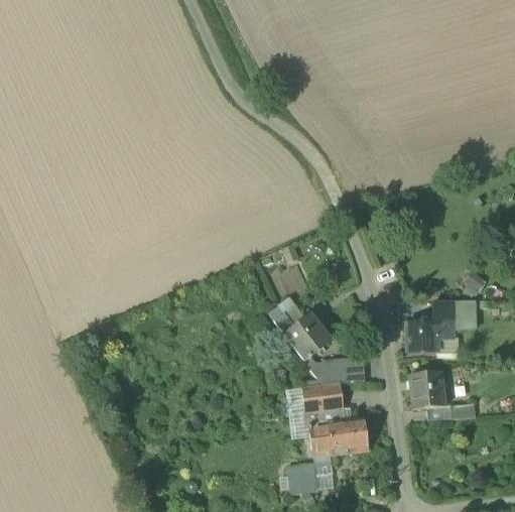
[(300,258),(292,242),(281,247),(288,263),(300,258)]
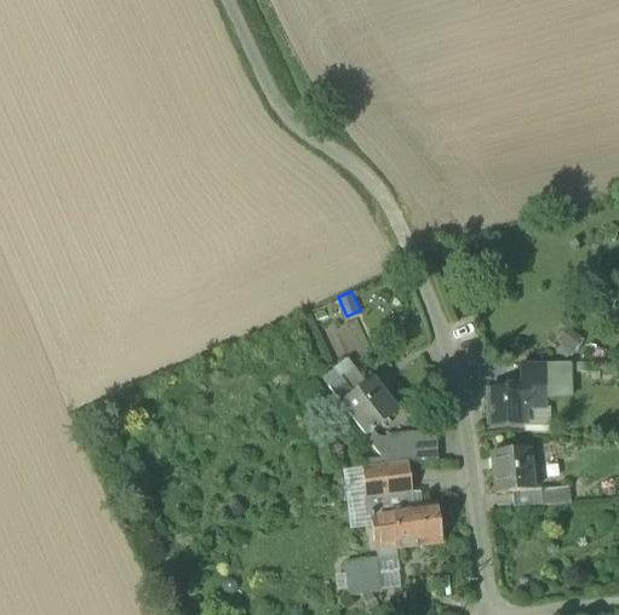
[(583,335),(566,323),(556,337),(573,349),(583,335)]
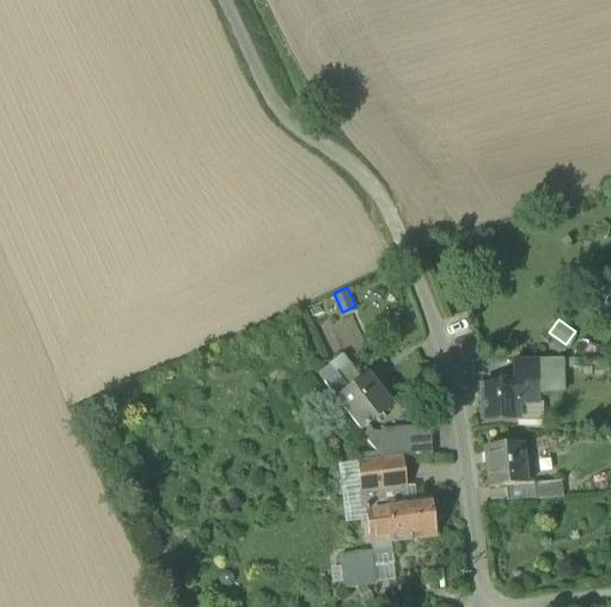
[(337,372),(350,390),(364,379),(343,353),(318,372),(325,380),(337,372)]
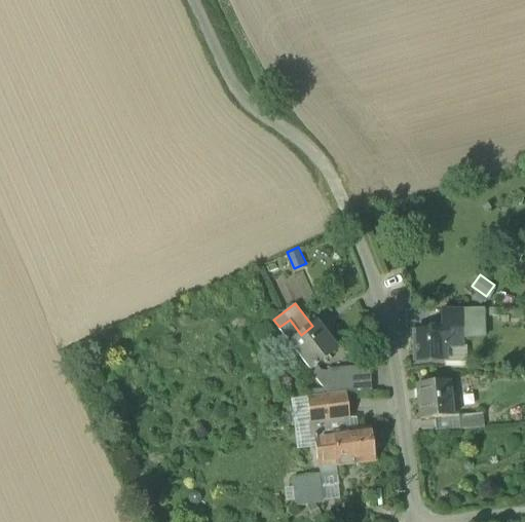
[(443,320),(462,320),(470,320),(470,307),(470,305),(442,306),(443,320)]
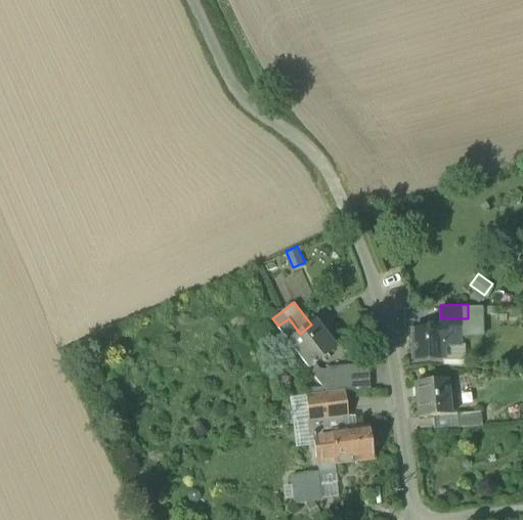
[(468,306),(468,318),(468,328),(461,328),(461,335),(484,334),(483,305),(468,306)]
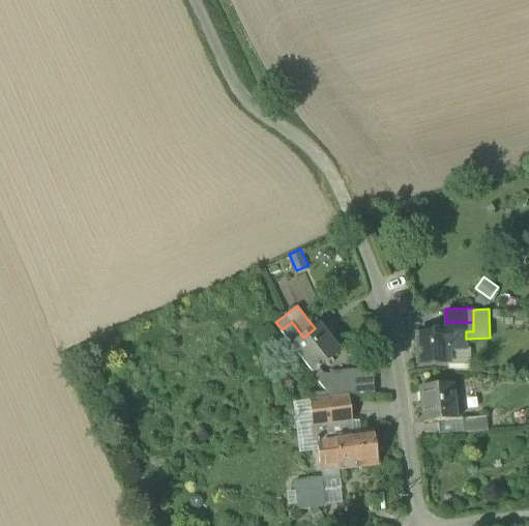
[(282,329),(293,346),(303,338),(292,322),(282,329)]
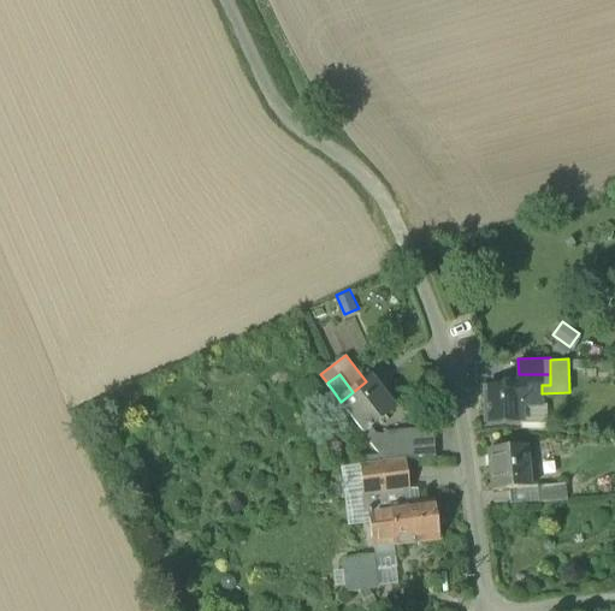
[(543,402),(542,393),(542,385),(542,374),(519,374),(519,385),(522,385),(522,403),(543,402)]
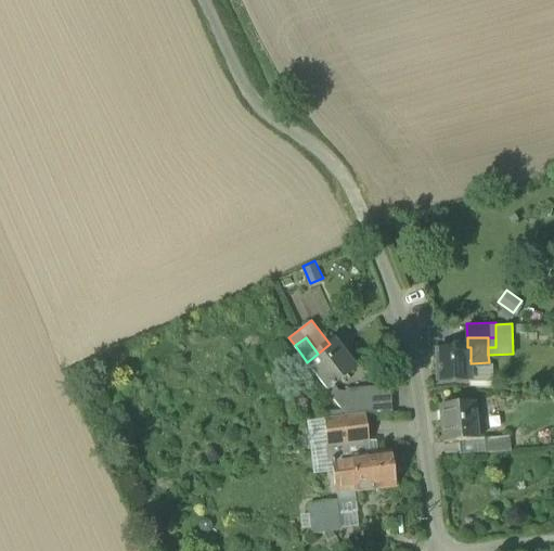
[(330,344),(318,354),(307,362),(326,388),(333,383),(355,367),(335,341),(330,344)]
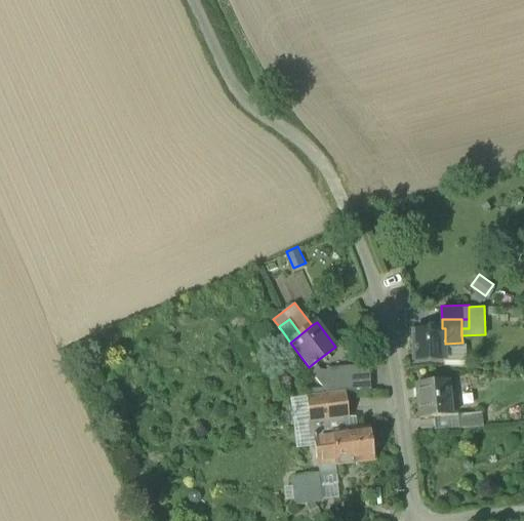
[(415,328),(415,357),(443,357),(445,357),(445,344),(445,328),(442,328),(415,328)]
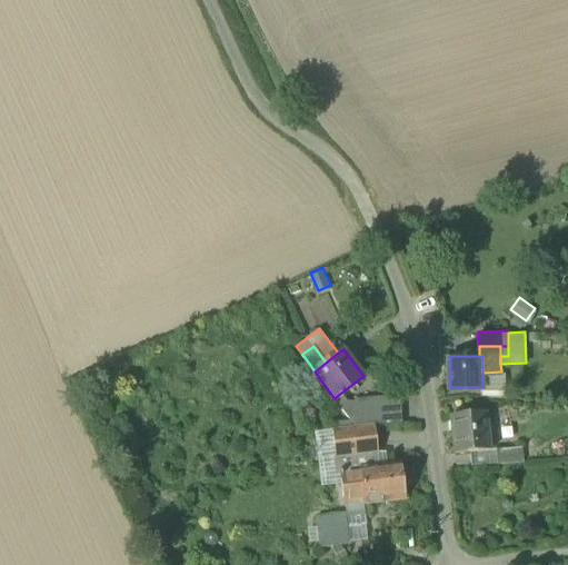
[(501,372),(482,373),(482,387),(480,387),(481,395),(506,397),(506,372),(501,372)]
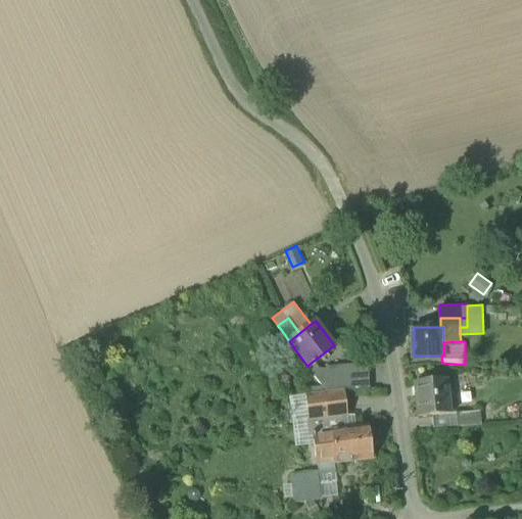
[(325,387),(326,388),(329,379),(320,367),(314,361),(307,366),(325,387)]
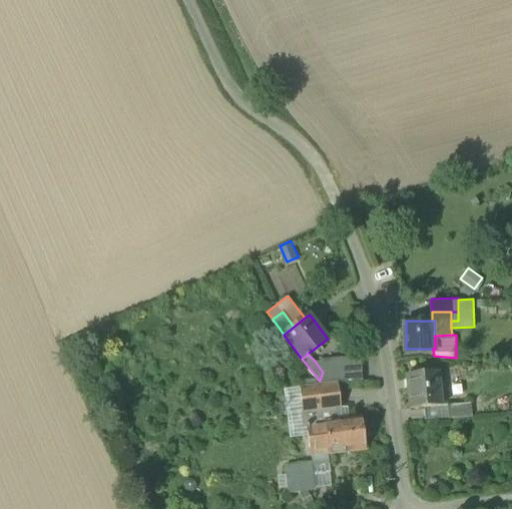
[(319,380),(322,384),(339,381),(363,379),(361,355),(323,358),(319,361),(314,360),(323,372),(320,381),(319,380)]
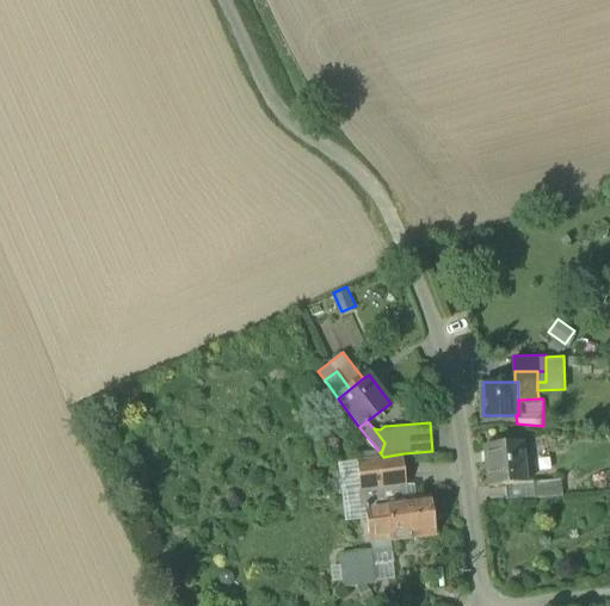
[(487,443),(491,486),(505,484),(527,482),(523,440),(487,443)]
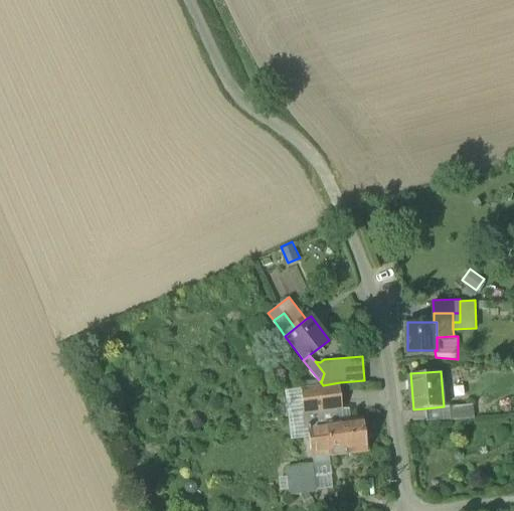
[(323,385),(322,385),(325,409),(337,407),(343,406),(340,382),(323,385)]
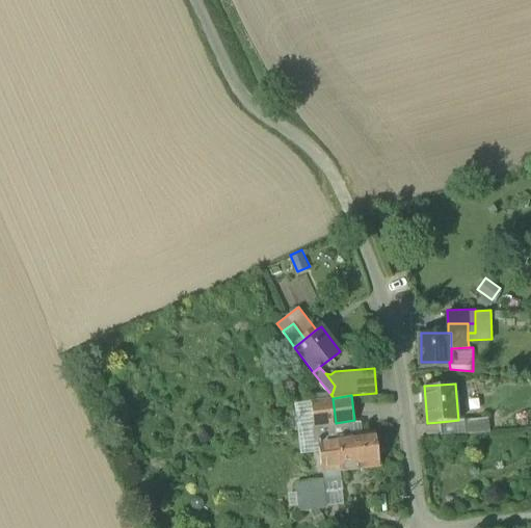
[(315,425),(336,423),(333,398),(312,400),(315,425)]
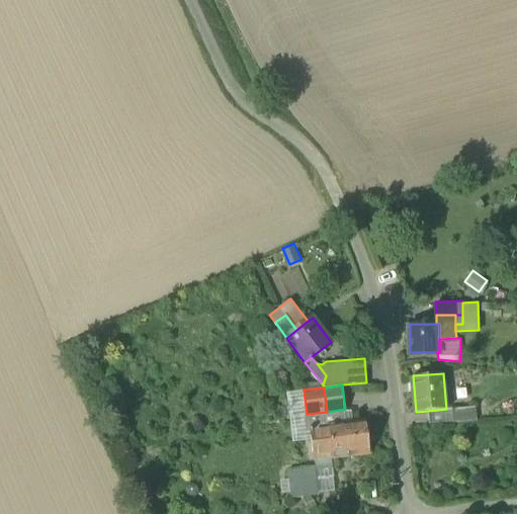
[(307,414),(304,390),(286,392),(292,441),(312,439),(311,430),(309,430),(307,414)]
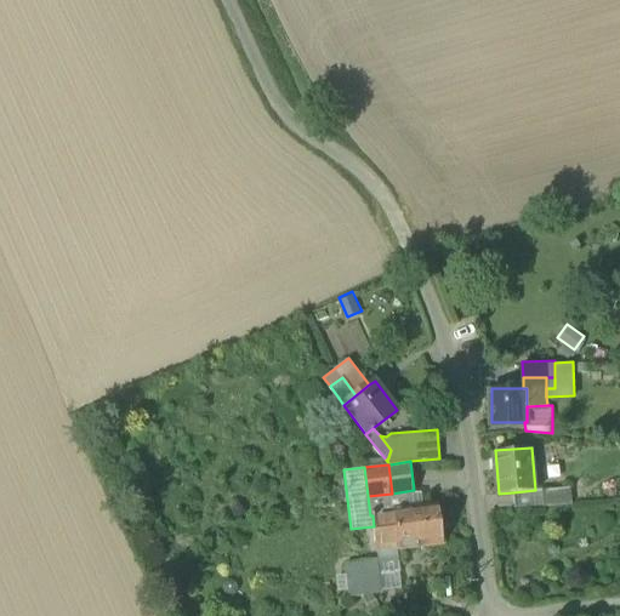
[(542,489),(545,505),(573,502),(572,488),(542,489)]
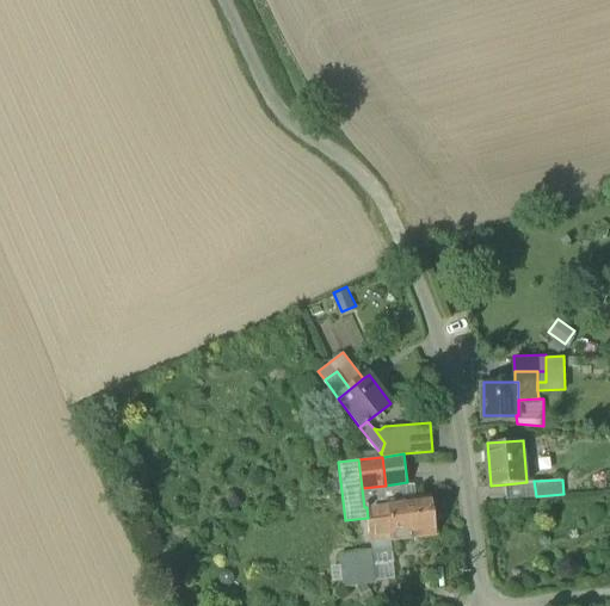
[(527,482),(505,484),(506,499),(536,496),(534,481),(527,482)]
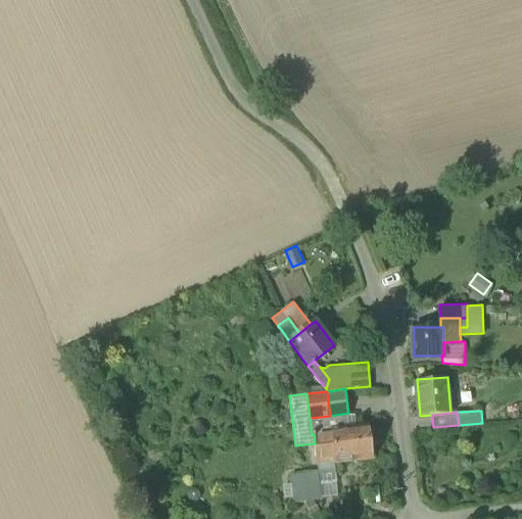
[(315,443),(317,462),(335,460),(335,461),(373,456),(369,424),(344,427),(342,414),(330,416),(310,418),(312,434),(314,434),(315,443)]
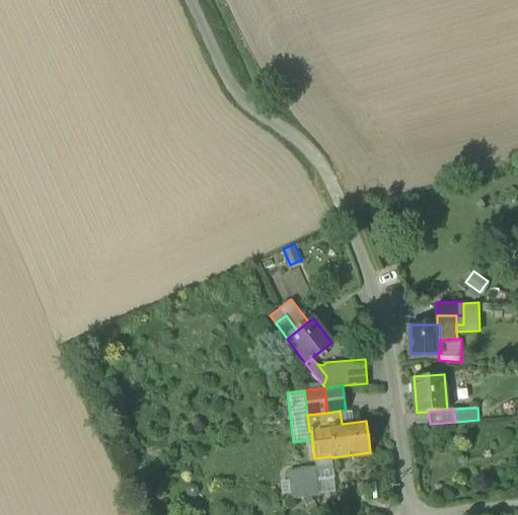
[(333,456),(314,458),(315,465),(319,495),(337,493),(333,457),(333,456)]
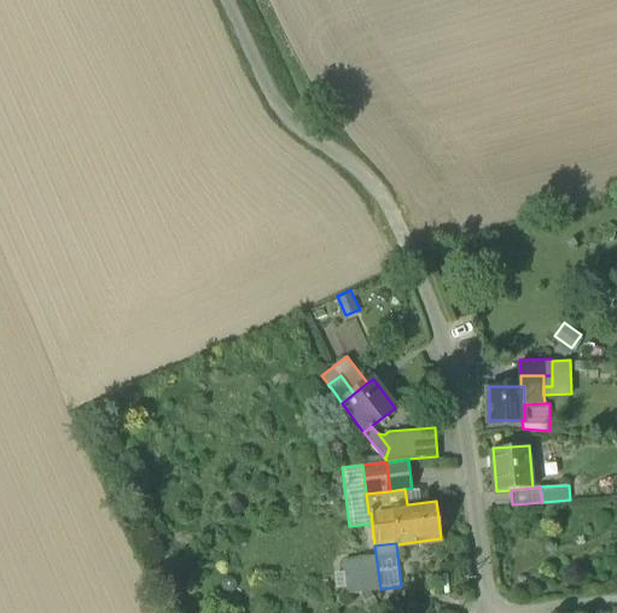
[(347,593),(380,589),(376,554),(343,558),(347,593)]
